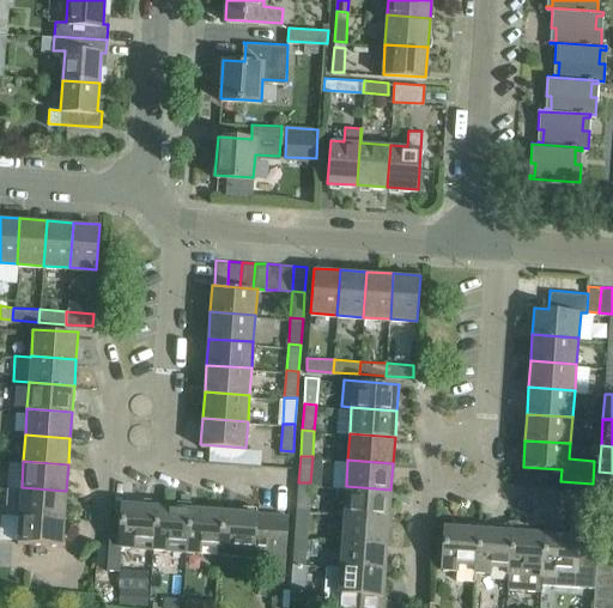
[(298,482),(296,509),(309,509),(310,482),(298,482)]
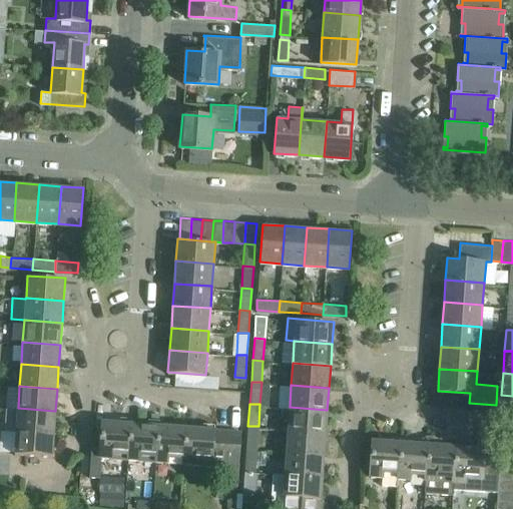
[(326,432),(327,410),(290,407),(288,429),(326,432)]
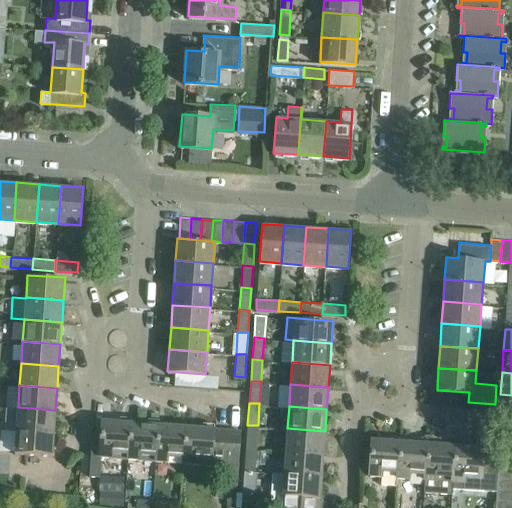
[(54,432),(55,410),(18,407),(16,429),(54,432)]
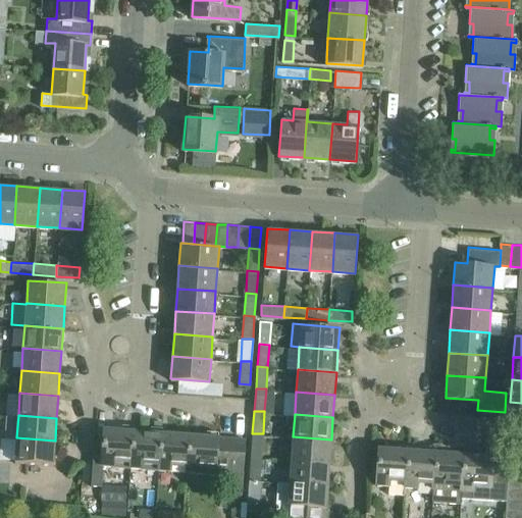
[(133,429),(134,425),(122,424),(122,429),(104,427),(103,439),(94,439),(94,443),(92,472),(91,483),(100,484),(102,464),(131,466),(133,429)]
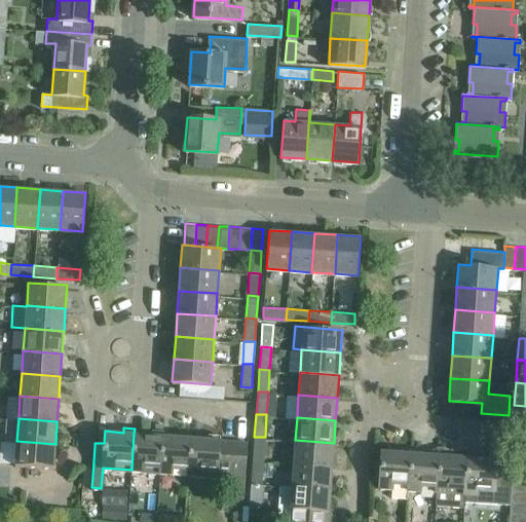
[(152,430),(151,435),(134,433),(132,470),(159,472),(162,435),(163,435),(163,431),(152,430)]
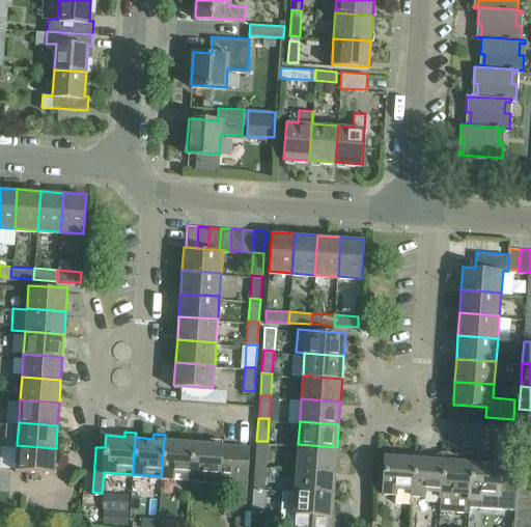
[(173,472),(190,473),(193,441),(193,437),(182,436),(182,441),(165,439),(164,439),(161,476),(173,477),(173,472)]
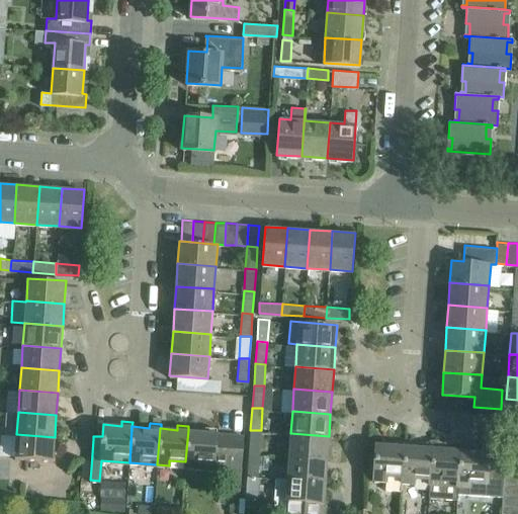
[(204,432),(188,430),(185,461),(184,466),(213,468),(213,463),(228,464),(230,433),(217,432),(217,428),(205,427),(204,432)]
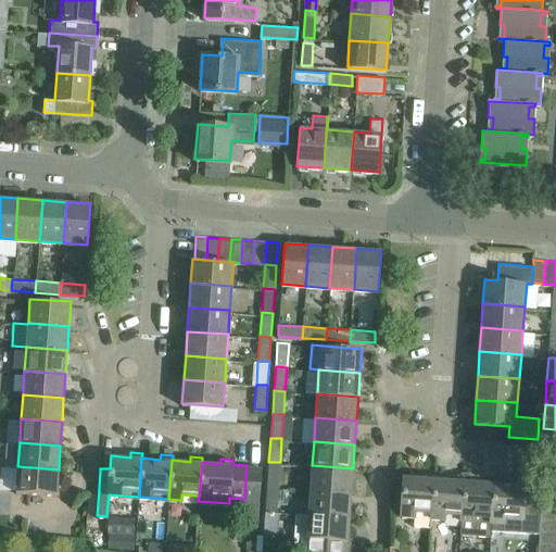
[(268,462),(267,485),(278,486),(280,462),(268,462)]
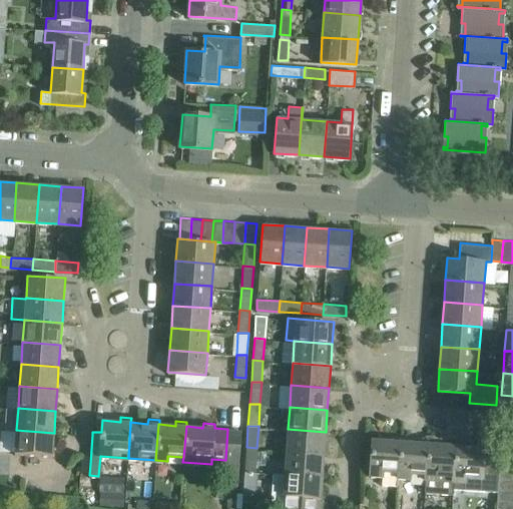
[(239,461),(241,430),(227,429),(225,460),(239,461)]
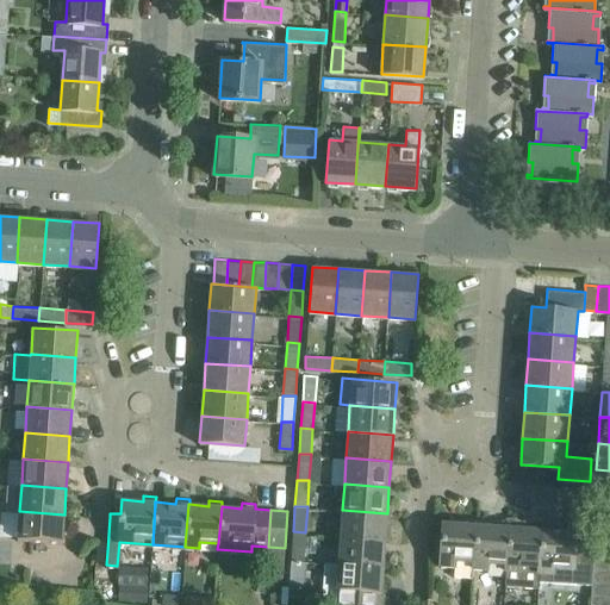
[(342,510),(341,536),(385,540),(387,513),(342,510)]
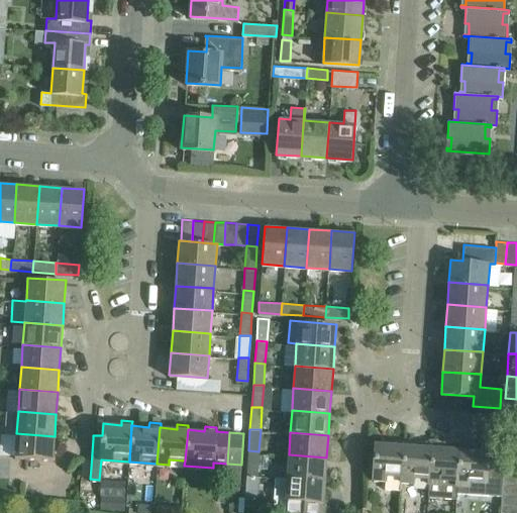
[(53,458),(55,436),(16,433),(14,455),(53,458)]
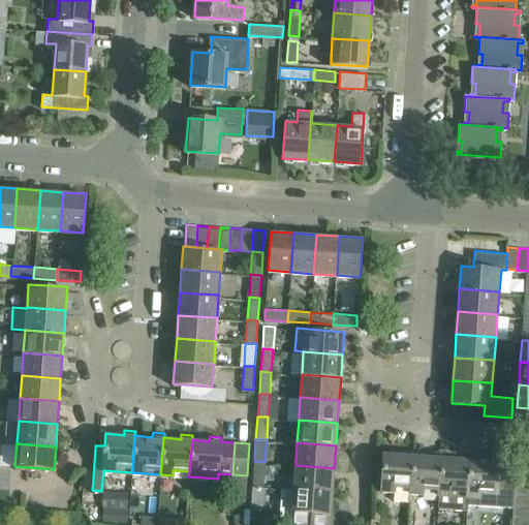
[(95,449),(87,448),(85,477),(93,479),(95,449)]
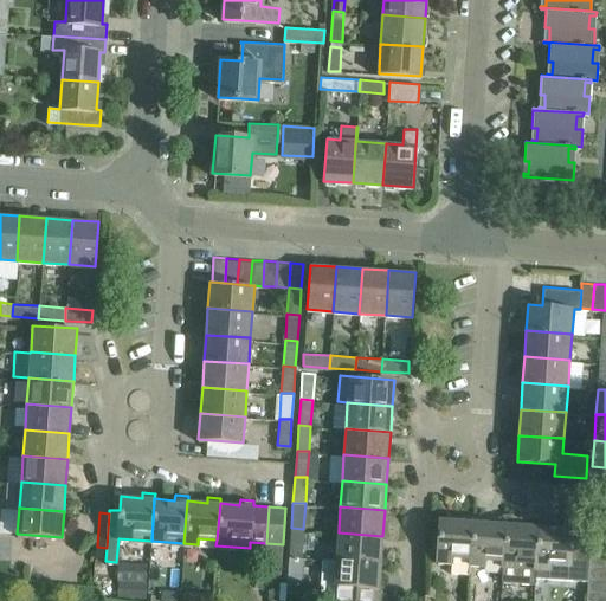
[(438,553),(437,561),(451,562),(451,574),(469,575),(470,563),(474,521),(474,516),(462,515),(461,521),(440,518),(438,553)]
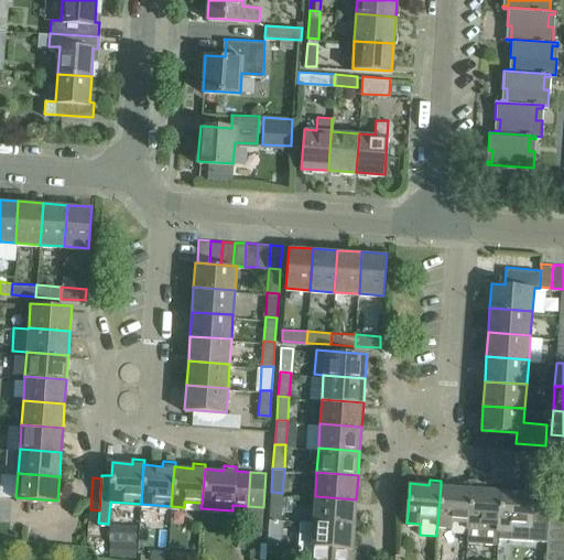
[(459,487),(442,485),(441,485),(437,525),(451,526),(451,520),(468,521),(472,487),(472,482),(459,482),(459,487)]
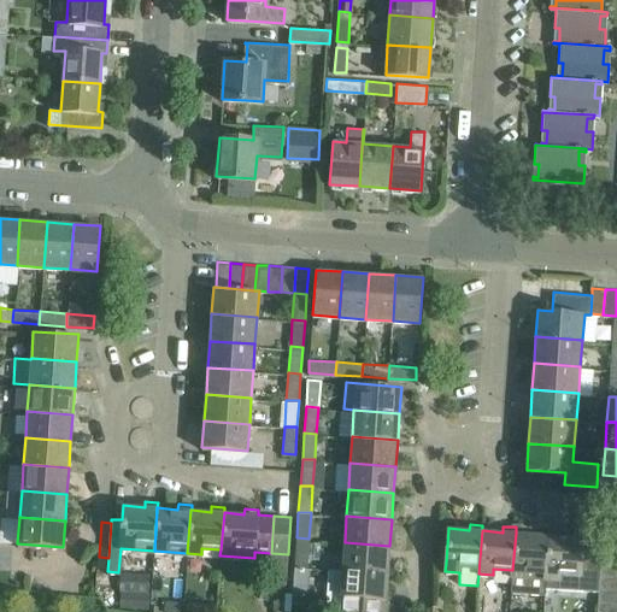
[(535,534),(516,533),(512,570),(511,576),(511,592),(545,593),(545,578),(548,535),(550,535),(550,529),(536,529),(535,534)]
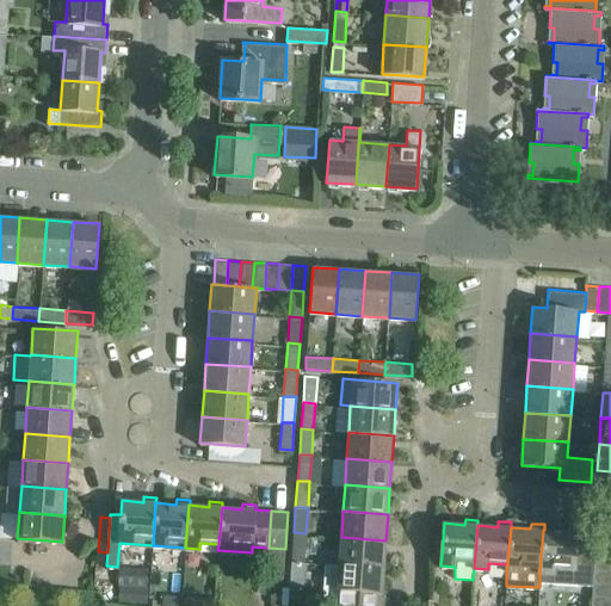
[(594,555),(596,542),(596,531),(576,530),(578,526),(563,525),(563,531),(544,530),(543,530),(539,573),(553,574),(553,582),(592,585),(592,581),(593,568),(594,555)]
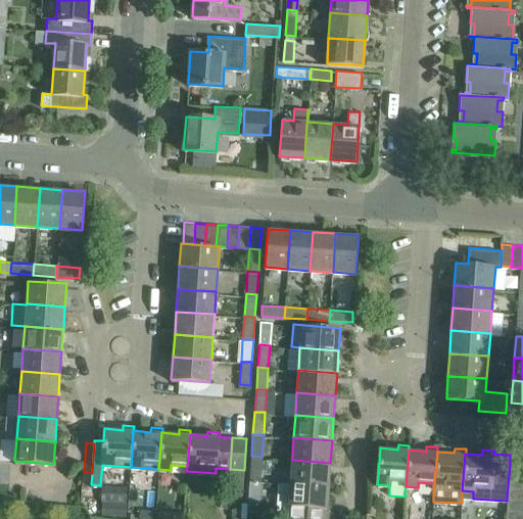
[(522,454),(510,453),(510,455),(510,464),(522,465),(522,454)]
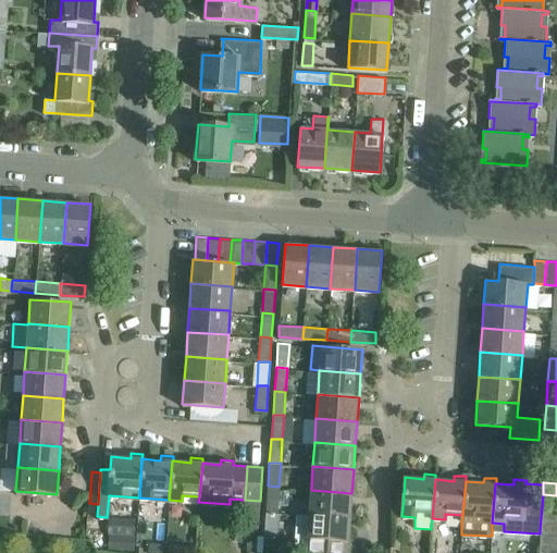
[(279,487),(268,486),(265,511),(276,512),(279,487)]
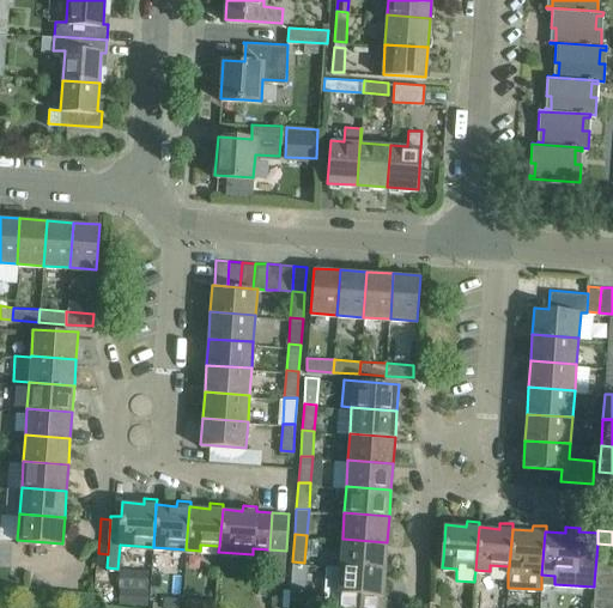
[(386,567),(387,542),(343,539),(340,565),(386,567)]
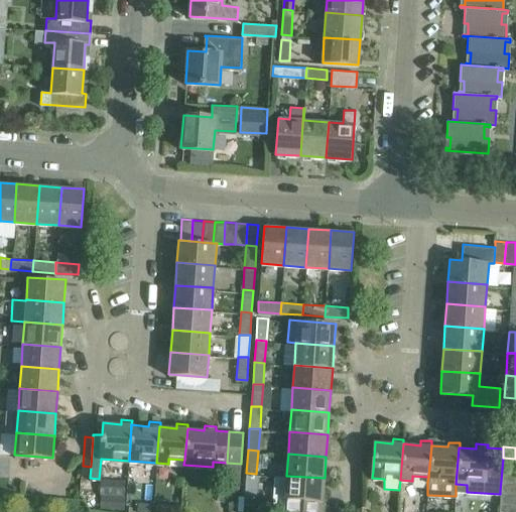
[(515,459),(503,458),(502,469),(515,470),(515,459)]
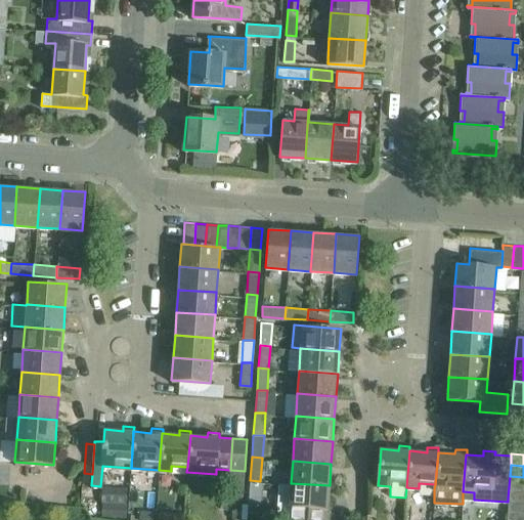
[(523,477),(510,476),(509,487),(523,487),(523,477)]
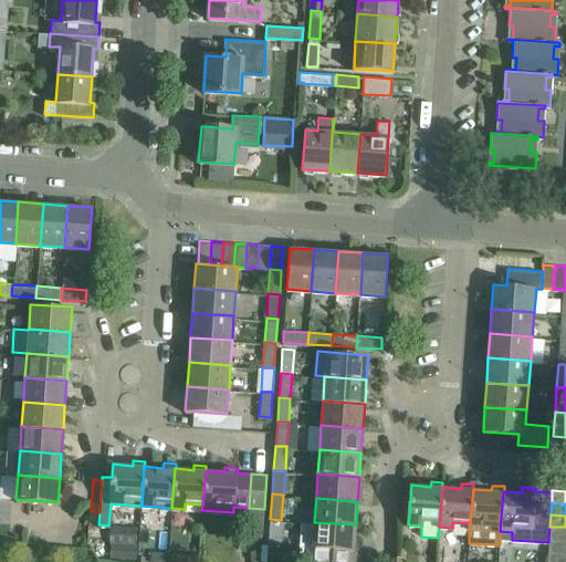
[(354,550),(356,524),(314,522),(314,524),(312,547),(311,561),(350,561),(352,550),(354,550)]
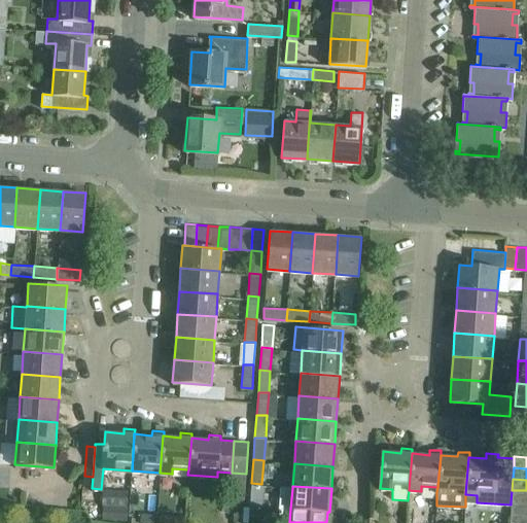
[(526,501),(526,490),(512,490),(511,501),(526,501)]
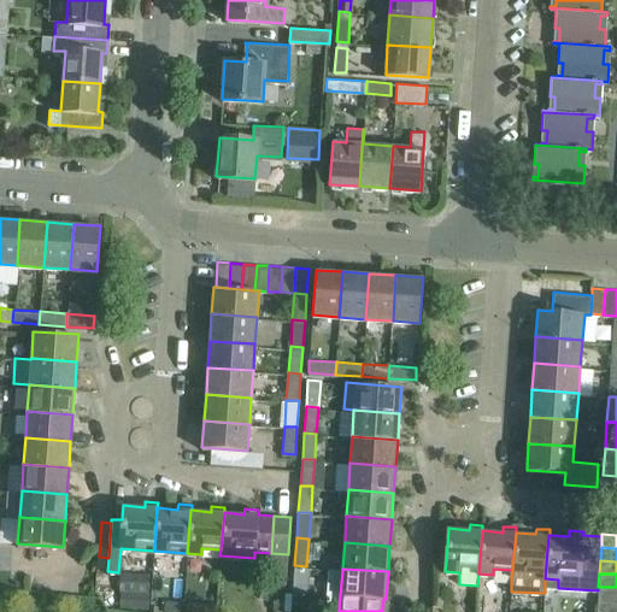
[(616,600),(616,587),(598,587),(598,590),(598,599),(616,600)]
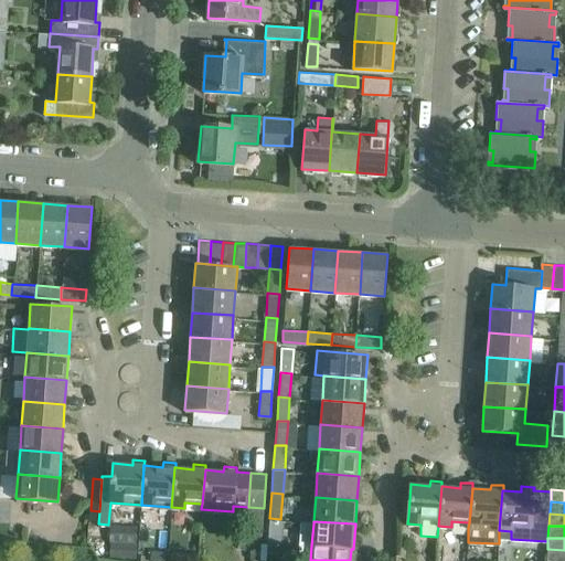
[(110,541),(109,556),(119,557),(120,542),(110,541)]
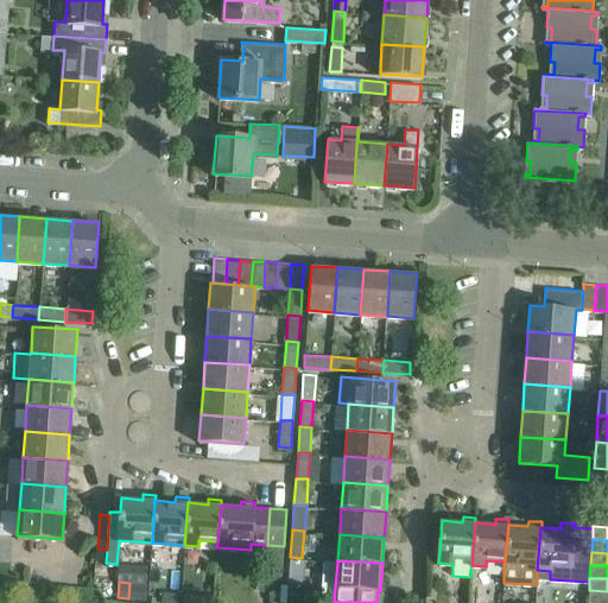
[(270,584),(268,598),(279,600),(280,584),(270,584)]
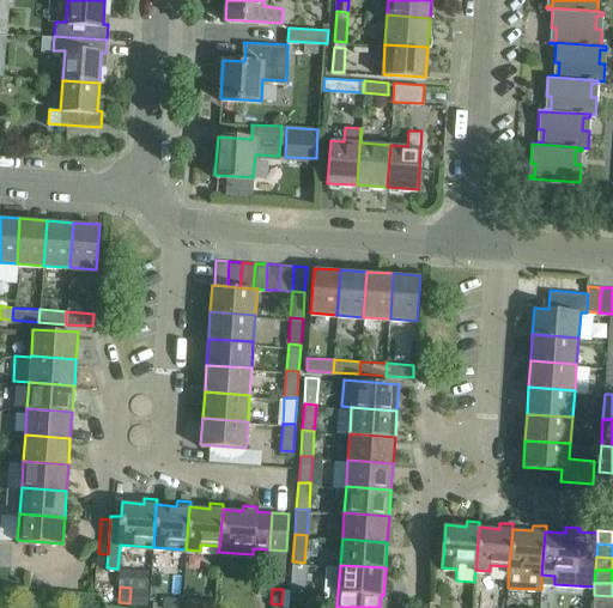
[(612,607),(612,596),(594,595),(592,607),(612,607)]
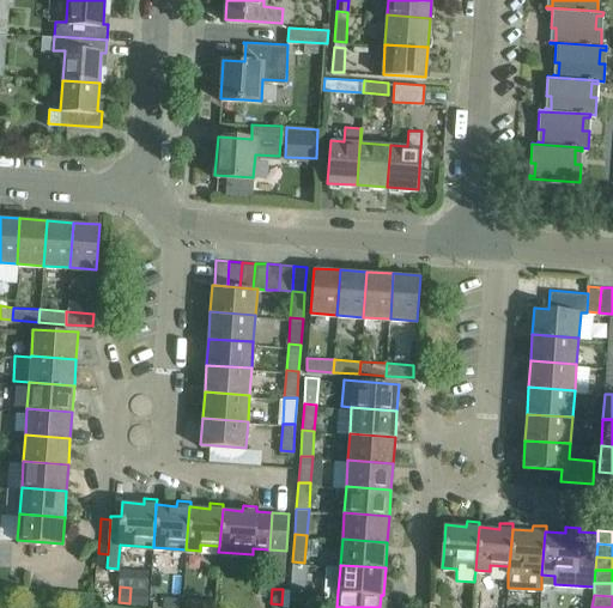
[(164,596),(163,607),(178,607),(180,597),(164,596)]
